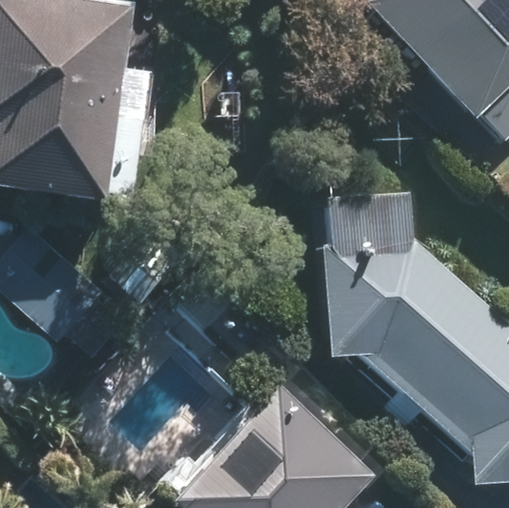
[(0,178),(139,197),(156,67),(128,63),(136,0),(0,0),(0,178)]
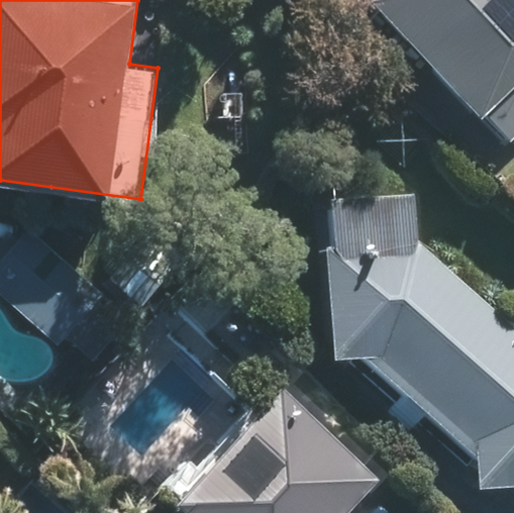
[(513,0),(369,0),(509,145),(513,141),(513,0)]
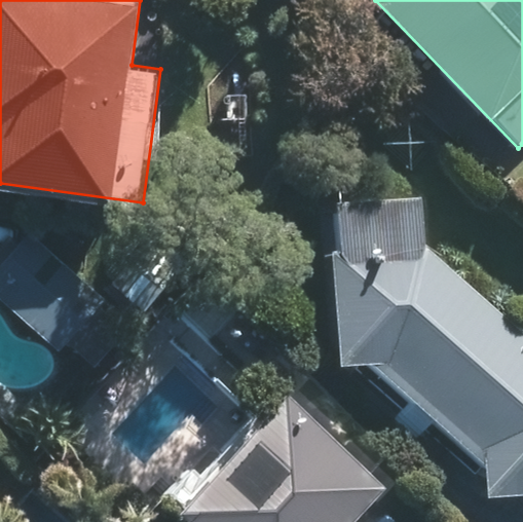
[(522,331),(423,244),(420,194),(328,201),(340,365),(368,363),(484,465),(486,498),(522,495),(522,331)]
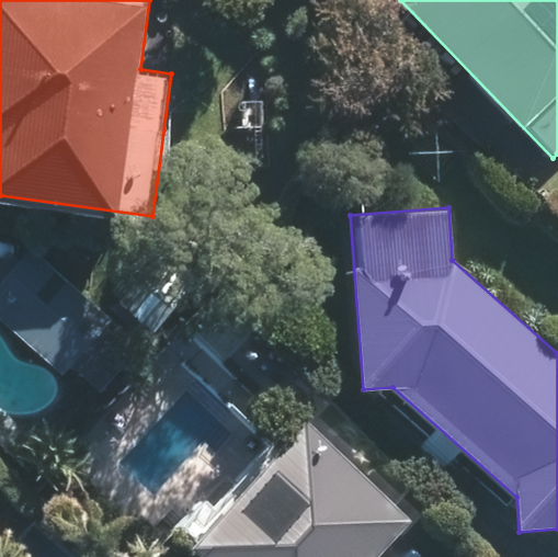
[(22,242),(0,268),(0,321),(68,382),(117,327),(22,242)]
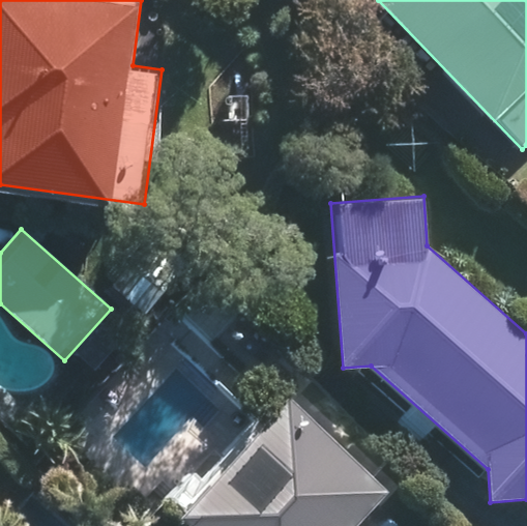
[(149,235),(111,291),(149,317),(186,261),(149,235)]
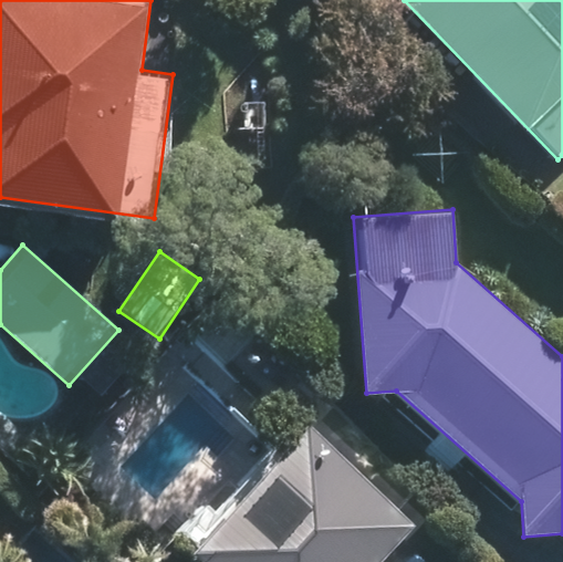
[(315,427),(195,550),(207,561),(377,561),(415,524),(315,427)]
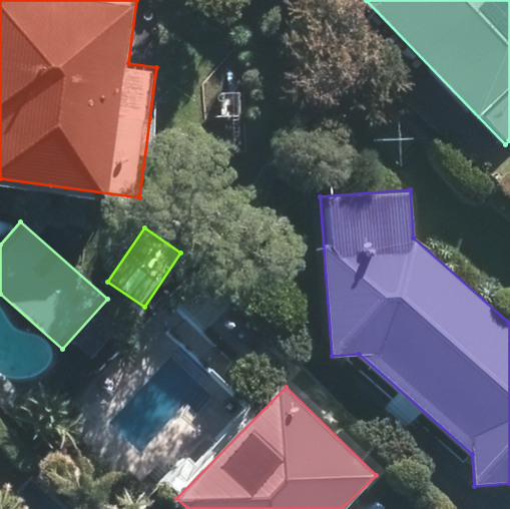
All buildings are outlined.
